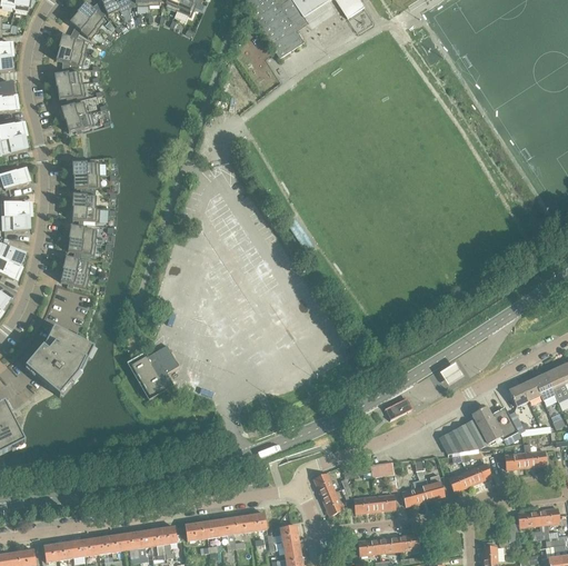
[(15,6),(15,8),(28,10),(29,6),(31,7),(32,0),(16,0),(15,6)]
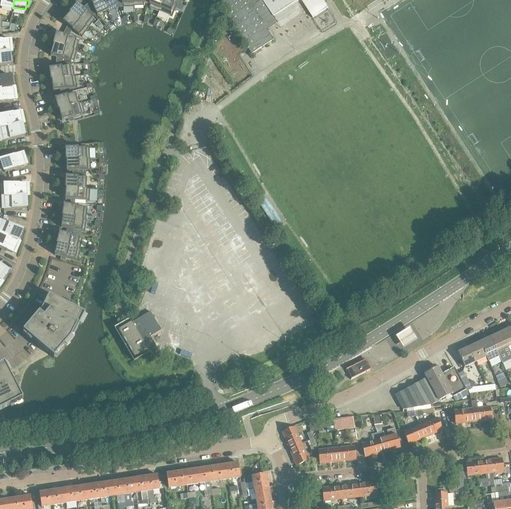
[(92,0),(98,12),(109,7),(109,6),(106,0),(92,0)]
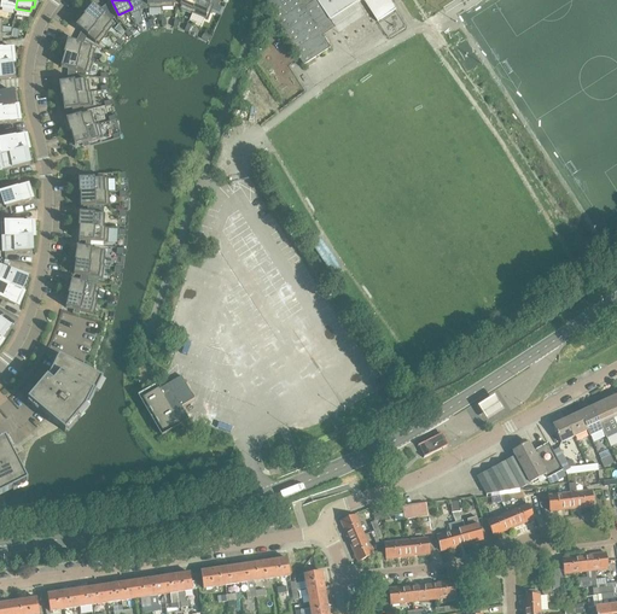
[(181,0),(181,3),(182,3),(181,6),(193,11),(197,0),(181,0)]
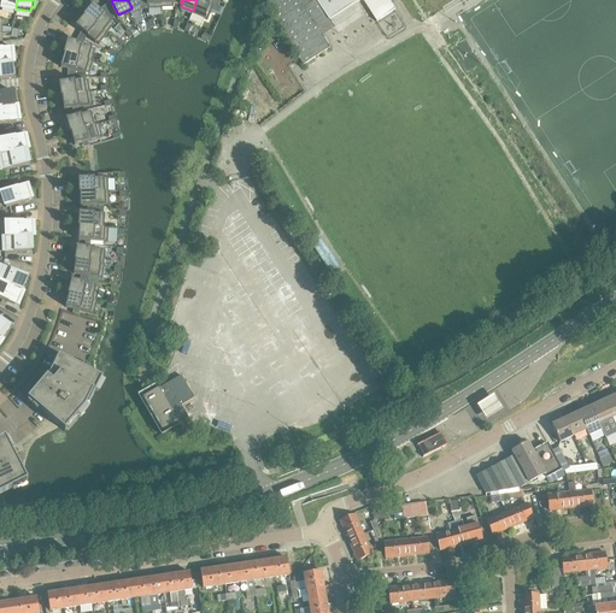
[(197,0),(193,11),(192,11),(209,17),(215,4),(211,3),(212,0),(197,0)]
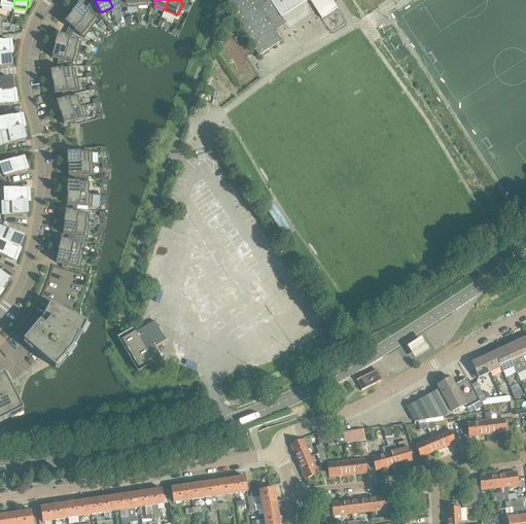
[(228,0),(225,2),(226,3),(233,13),(234,14),(235,15),(244,31),(256,48),(258,51),(258,53),(268,46),(274,42),(282,37),(276,27),(274,24),(283,18),(281,14),(304,0),(311,0),(321,15),(338,5),(336,1),(335,0),(228,0)]
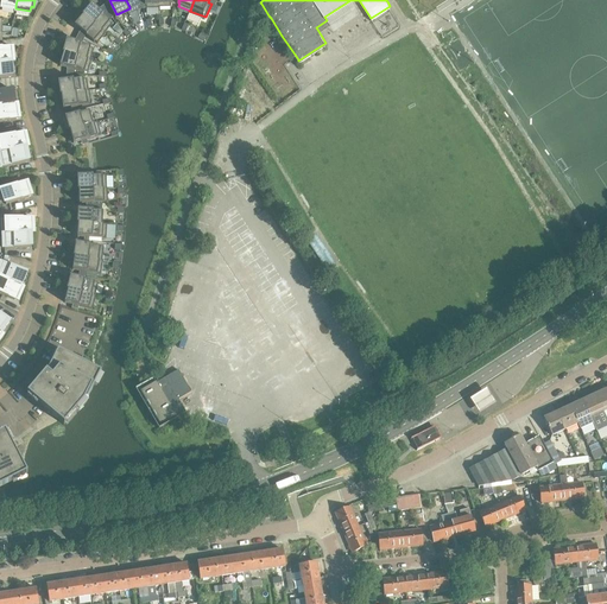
[(112,18),(92,1),(83,12),(84,12),(106,30),(113,21),(112,19),(112,18)]
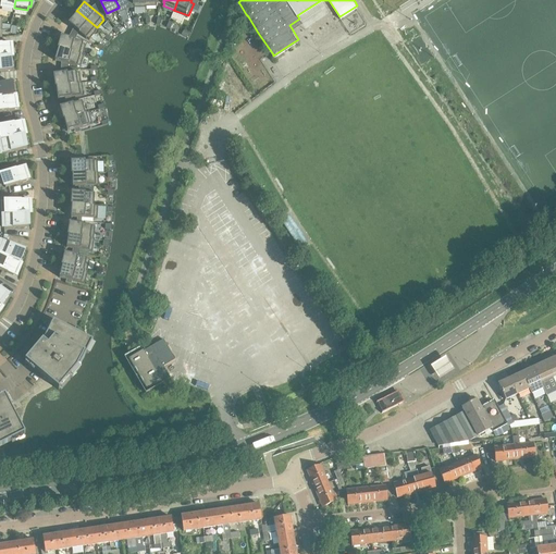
[(97,27),(77,11),(69,21),(87,36),(87,35),(90,37),(98,28),(97,27)]
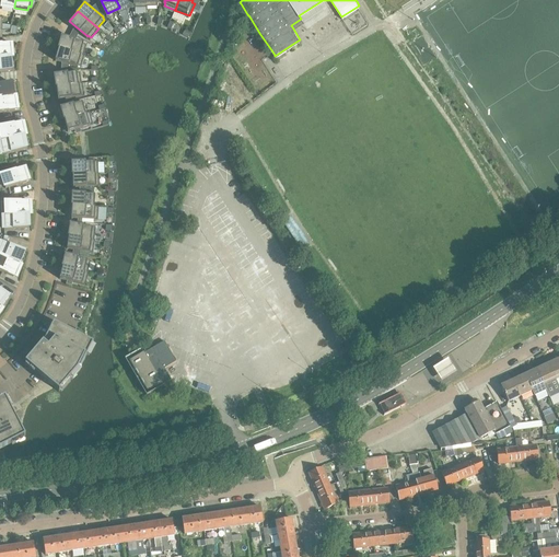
[(187,27),(183,33),(189,36),(193,31),(187,27)]
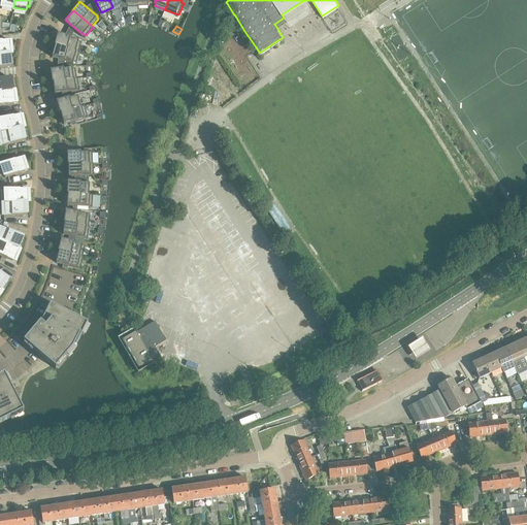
[(79,37),(59,32),(55,43),(56,43),(79,51),(79,50),(81,39),(79,39),(79,37)]
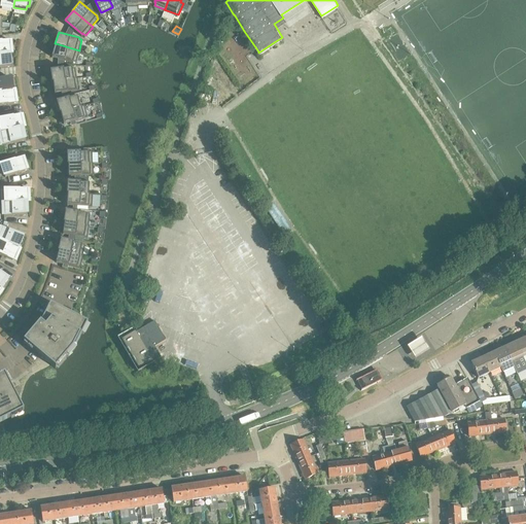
[(11,38),(0,38),(0,51),(10,51),(12,51),(11,38)]
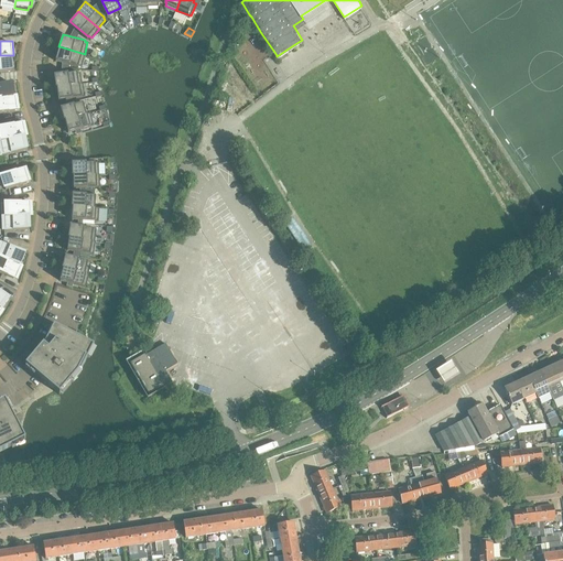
[(60,46),(56,58),(78,65),(78,64),(83,65),(86,53),(85,53),(85,54),(60,46)]
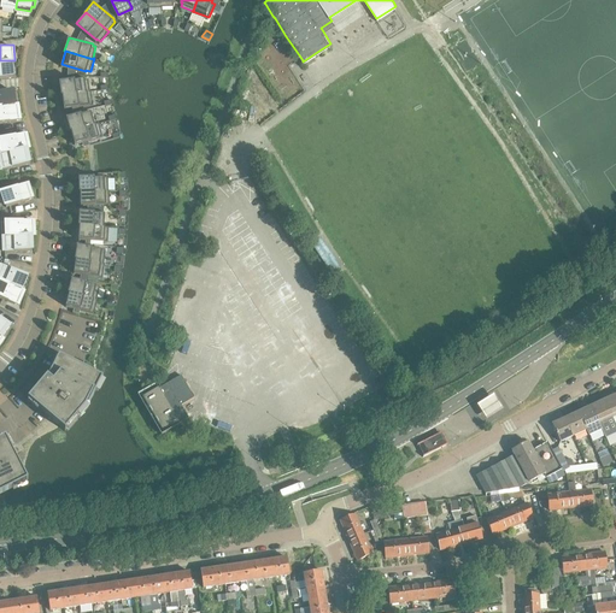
[(0,76),(13,75),(12,60),(0,60),(0,76)]
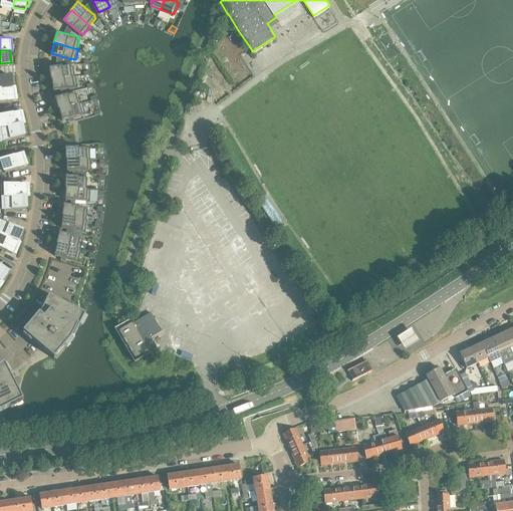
[(57,65),(49,66),(51,78),(52,78),(75,74),(73,64),(70,64),(70,63),(62,64),(57,65)]
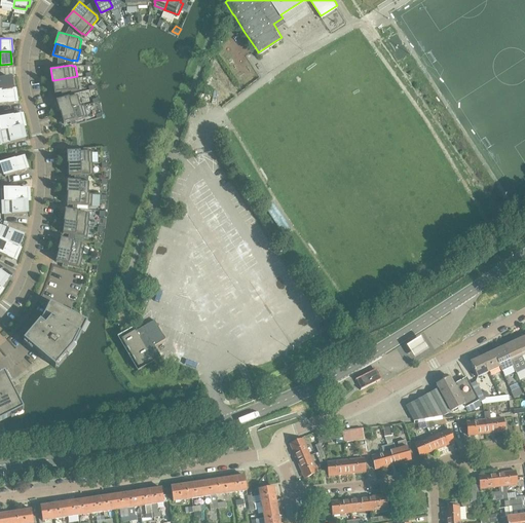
[(11,75),(0,76),(0,89),(13,87),(11,75)]
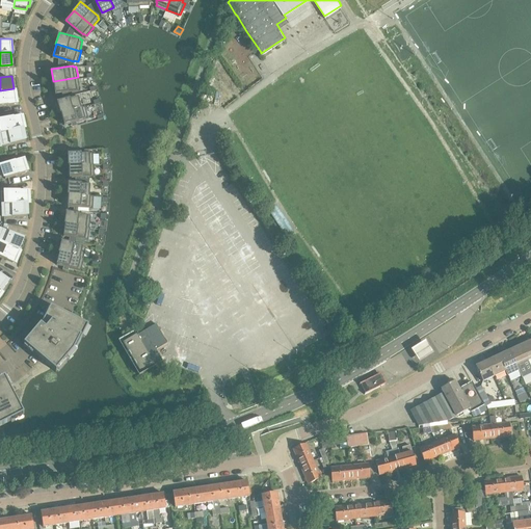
[(78,77),(54,81),(56,93),(63,91),(69,90),(80,88),(79,77),(78,77)]
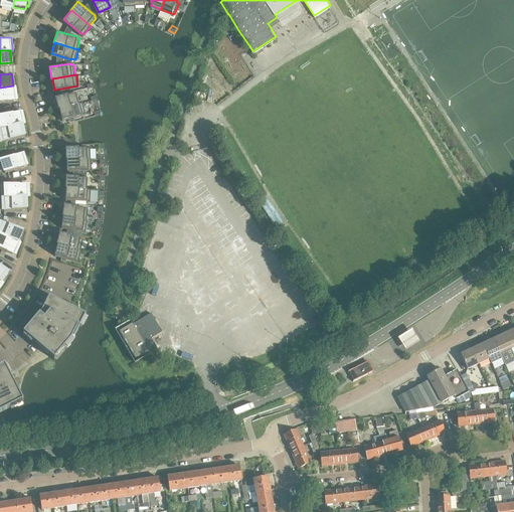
[(0,101),(17,98),(15,86),(13,86),(0,88),(0,101)]
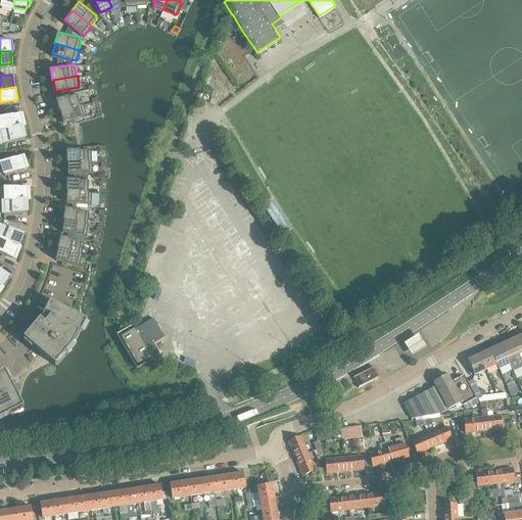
[(63,96),(57,98),(60,109),(80,103),(77,93),(68,95),(63,96)]
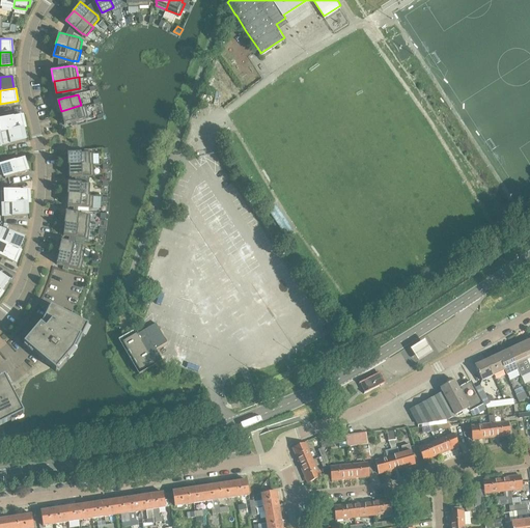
[(81,105),(61,111),(64,122),(87,116),(84,104),(81,105)]
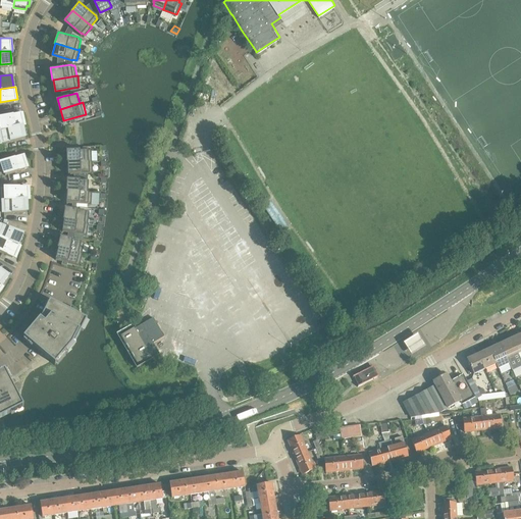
[(21,111),(0,115),(0,128),(22,124),(24,124),(21,111)]
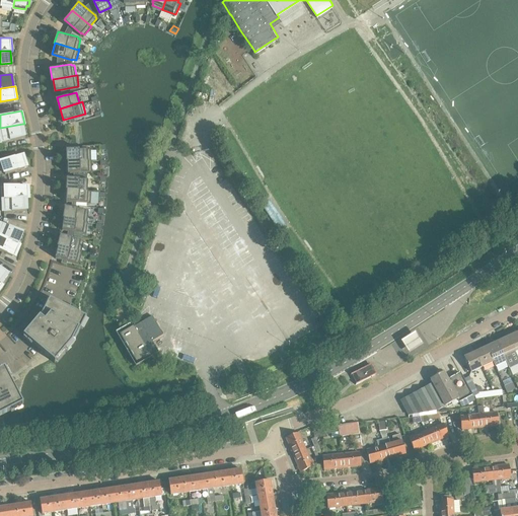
[(0,141),(25,136),(22,124),(0,128),(0,141)]
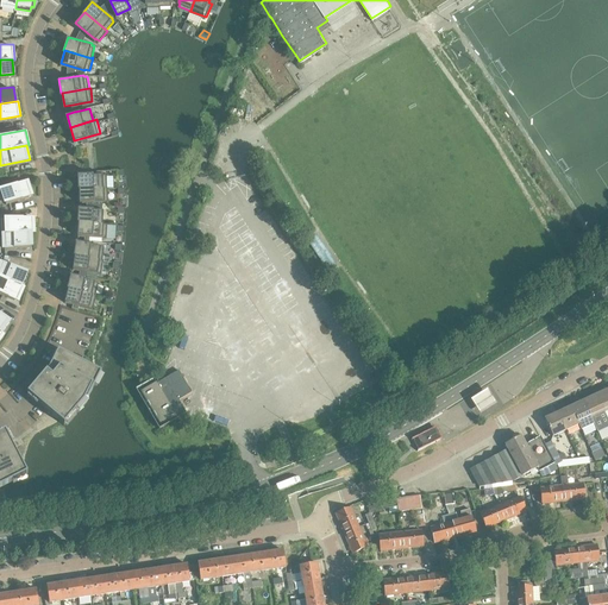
[(107,172),(79,172),(79,187),(80,187),(108,186),(114,186),(114,174),(107,174),(107,172)]
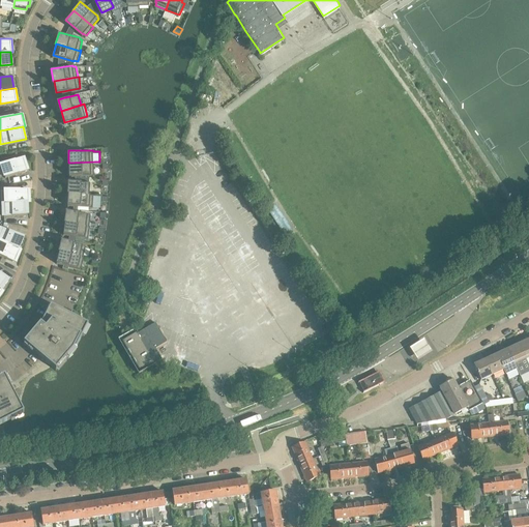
[(10,157),(0,162),(5,176),(28,168),(24,155),(11,159),(10,157)]
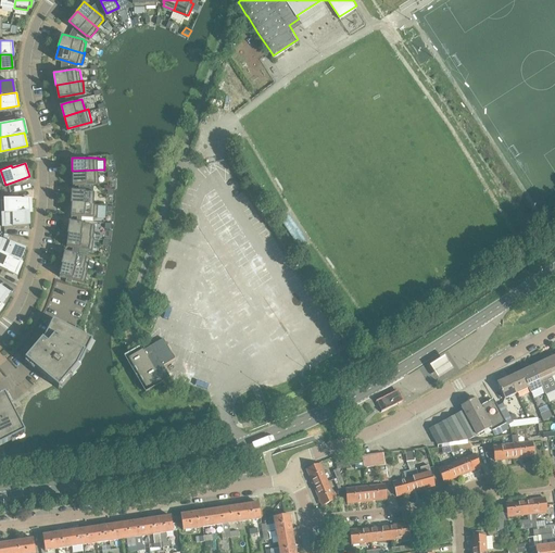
[(99,170),(73,171),(73,184),(99,183),(99,170)]
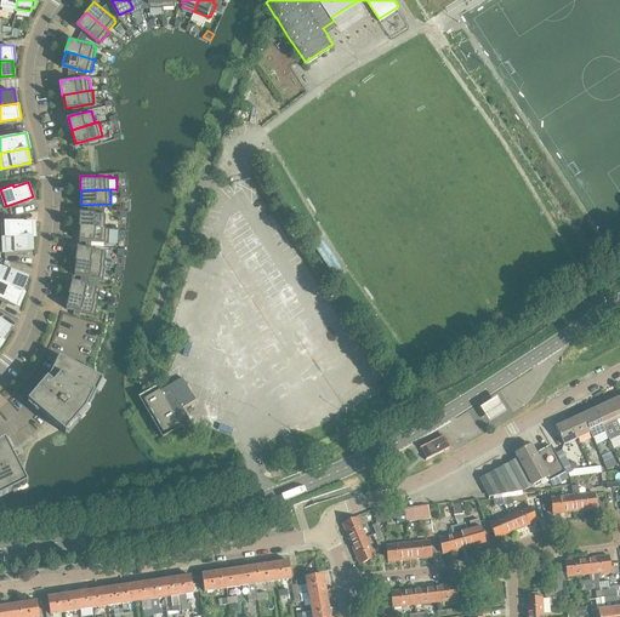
[(80,211),(79,226),(80,226),(80,224),(106,226),(106,212),(104,212),(89,211),(80,211)]
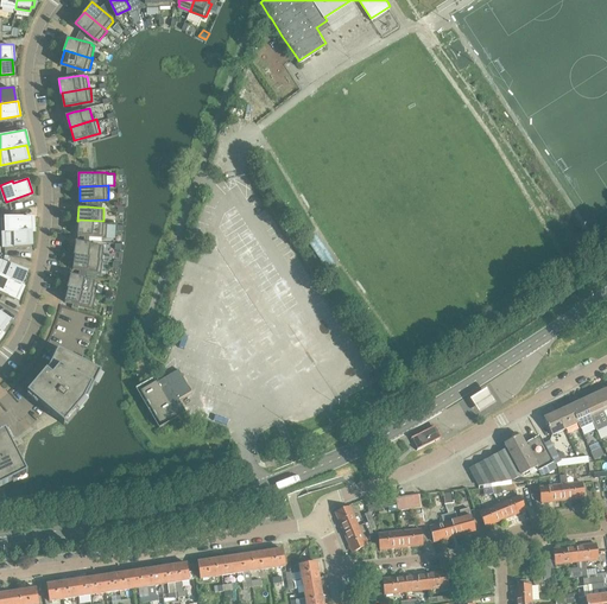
[(33,215),(1,216),(2,231),(5,231),(31,230),(33,230),(33,215)]
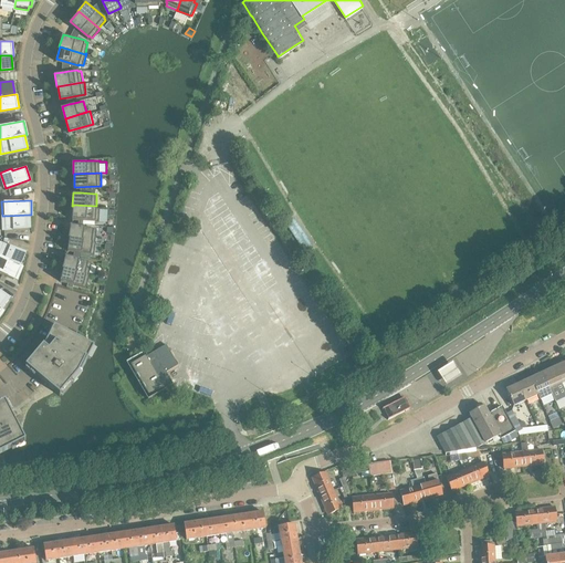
[(73,206),(72,218),(80,218),(86,219),(100,219),(107,220),(108,208),(100,207),(100,206),(96,206),(73,205),(73,206)]
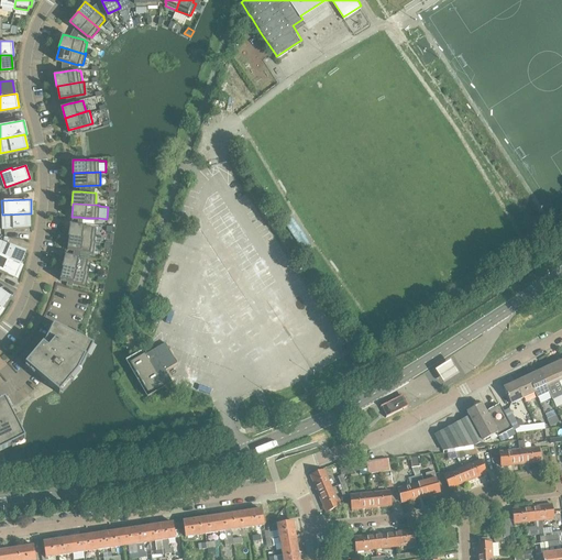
[(29,213),(4,215),(4,228),(30,227),(29,213)]
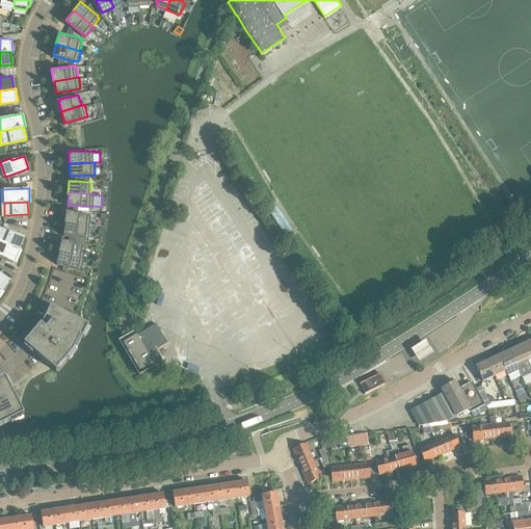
[(67,210),(64,222),(65,222),(89,226),(91,213),(67,210)]
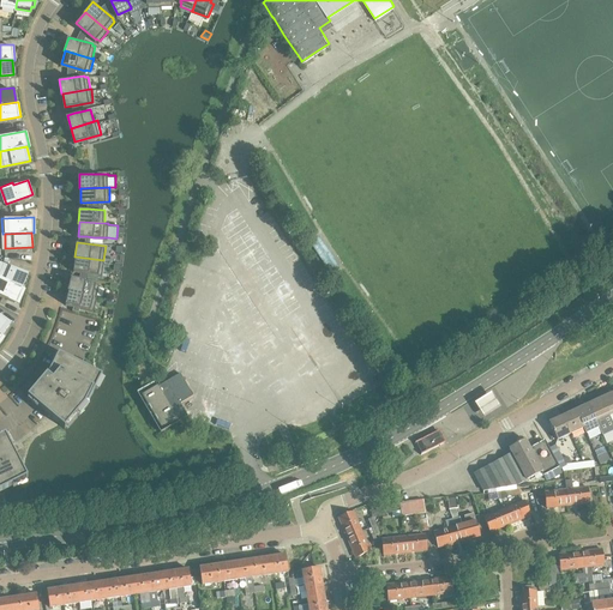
[(76,257),(74,270),(102,273),(104,260),(103,260),(76,257)]
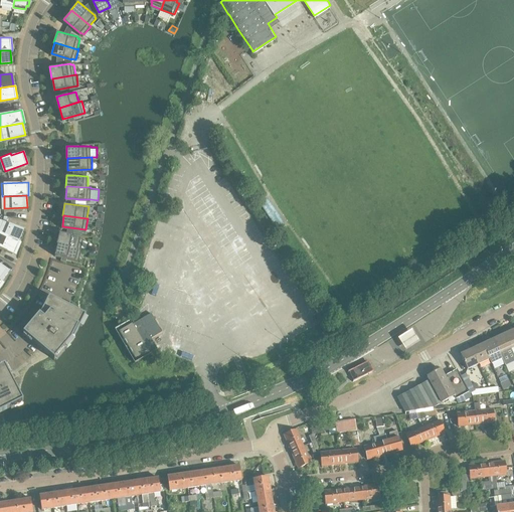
[(0,224),(0,231),(18,240),(18,239),(23,228),(2,219),(0,224)]
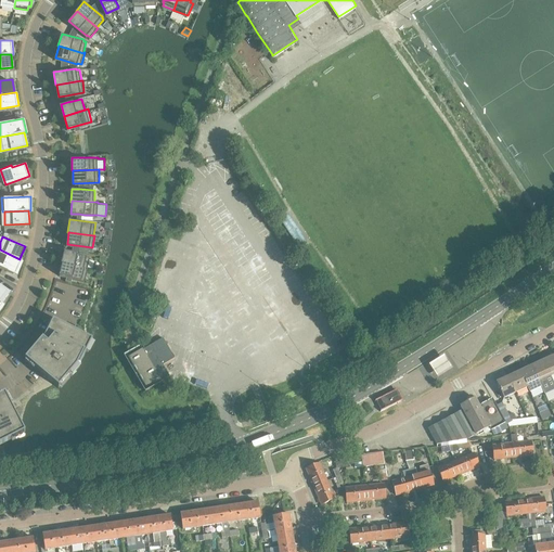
[(0,265),(16,272),(22,259),(20,258),(20,259),(0,249),(0,265)]
